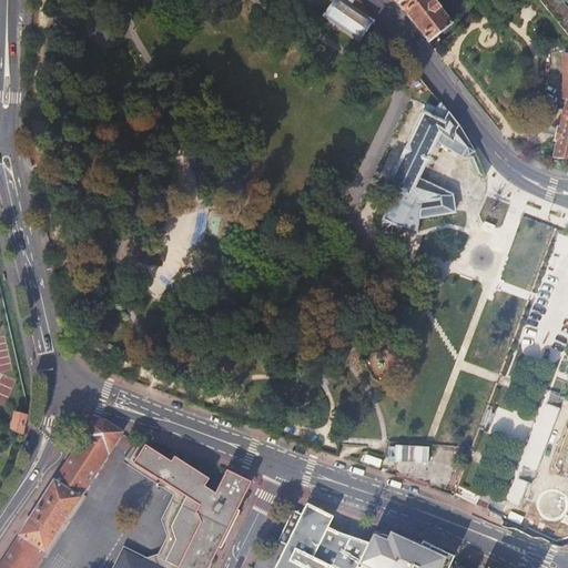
[(361,40),(376,20),(358,0),(331,0),(333,2),(324,14),(328,18),(361,40)]
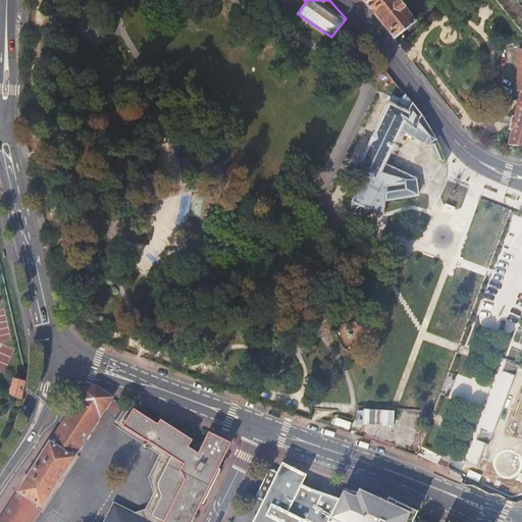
[(398,0),(370,0),(366,3),(370,8),(394,39),(416,22),(398,0)]
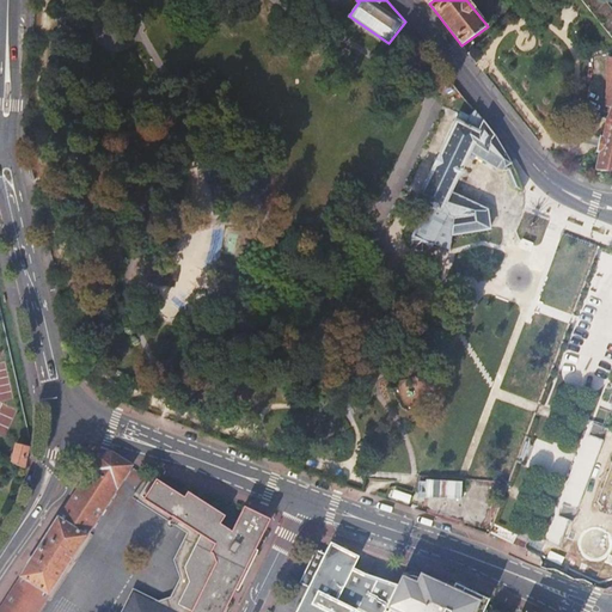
[(581,0),(611,40),(611,10),(604,0),(581,0)]
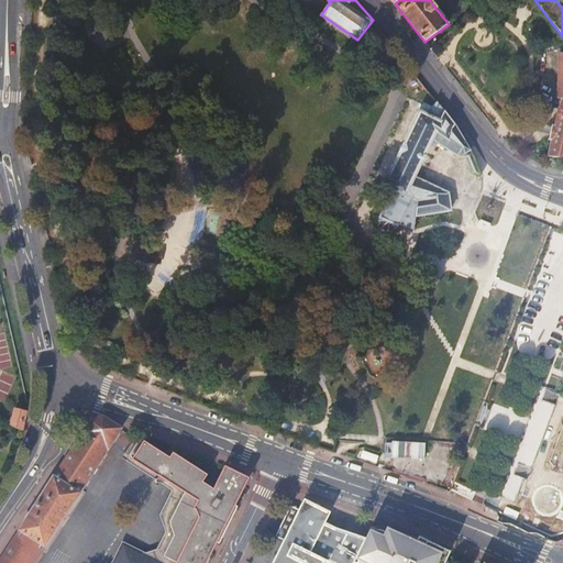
[(550,143),(547,159),(562,163),(562,52),(558,52),(558,97),(562,98),(558,109),(558,110),(553,128),(551,128),(549,138),(548,142),(550,143)]
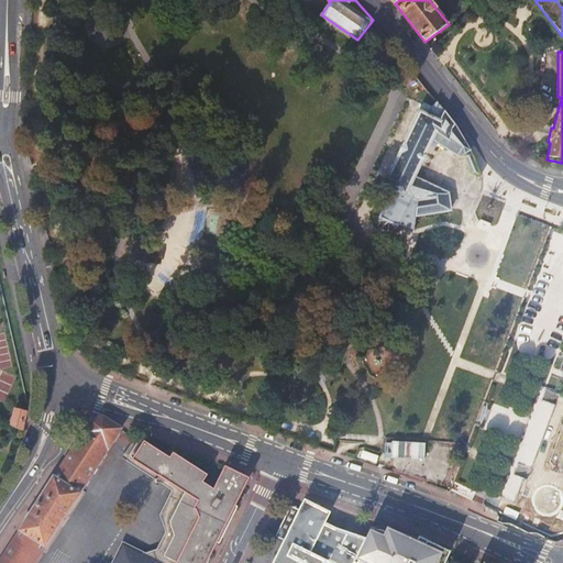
[(468,173),(481,175),(470,147),(454,124),(437,101),(431,106),(423,102),(381,192),(389,196),(379,217),(382,227),(388,230),(399,224),(415,229),(417,216),(451,210),(449,192),(415,177),(432,140),(456,154),(465,157),(468,164),(466,167),(468,173)]
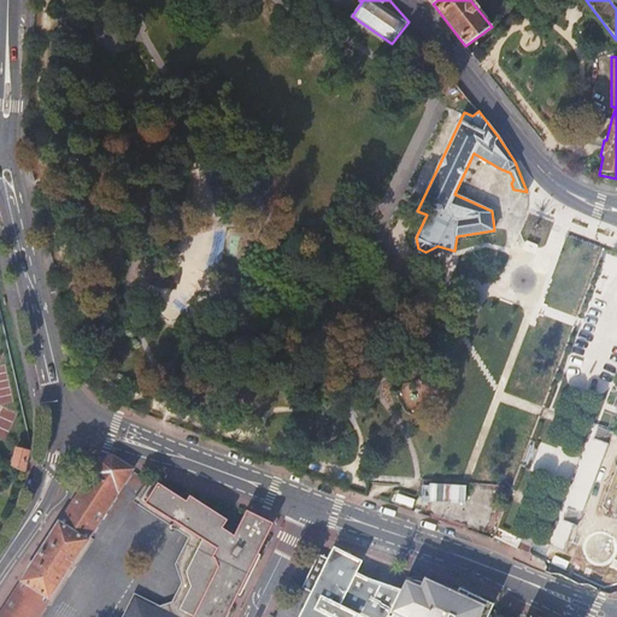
[(176,291),(178,274),(147,268),(144,285),(176,291)]
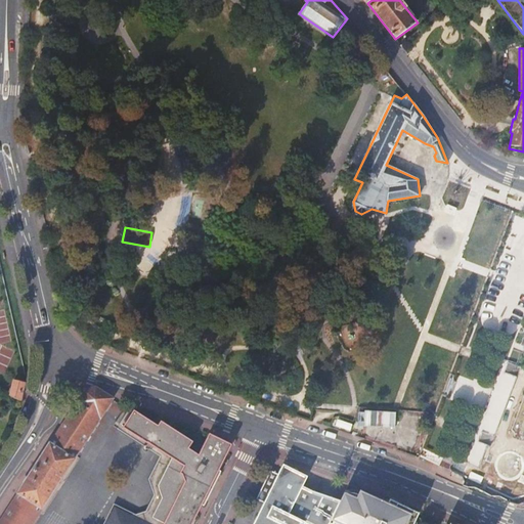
[(22,400),(26,383),(15,380),(11,396),(22,400)]
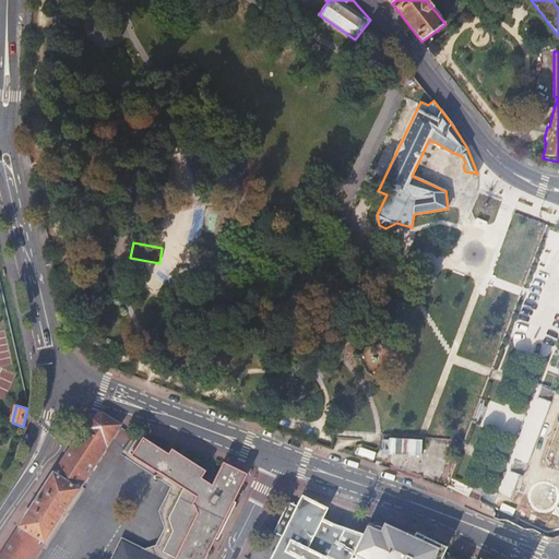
[(0,558),(33,558),(119,426),(102,414),(90,417),(82,428),(84,429),(55,474),(54,473),(20,525),(21,526),(0,558)]
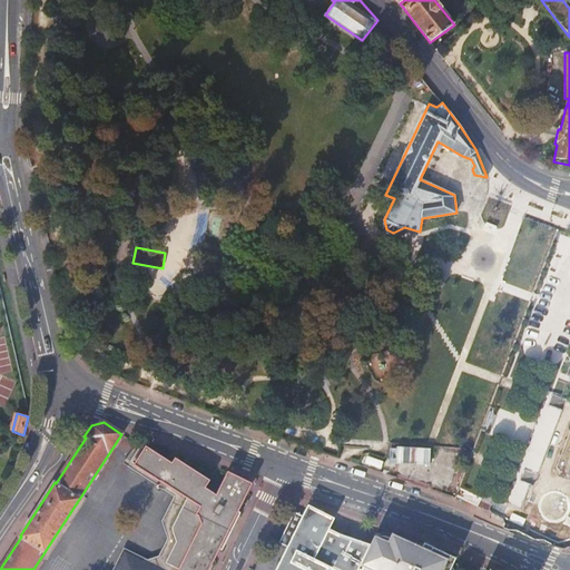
[(207,569),(218,549),(220,550),(239,513),(237,512),(251,484),(227,472),(217,492),(219,493),(218,497),(216,494),(205,488),(209,481),(175,459),(172,463),(140,444),(136,451),(129,462),(160,482),(160,481),(184,497),(186,501),(172,528),(176,541),(169,554),(165,556),(158,568),(151,564),(134,569),(207,569)]
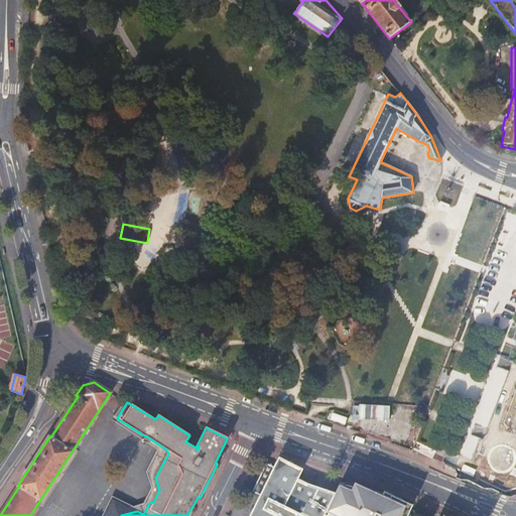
[(117,418),(123,408),(120,406),(112,419),(115,421),(114,422),(156,448),(145,472),(150,488),(143,502),(132,505),(112,496),(102,515),(121,515),(137,511),(143,514),(149,503),(153,502),(159,490),(155,478),(168,454),(166,449),(145,435),(145,436),(117,418)]
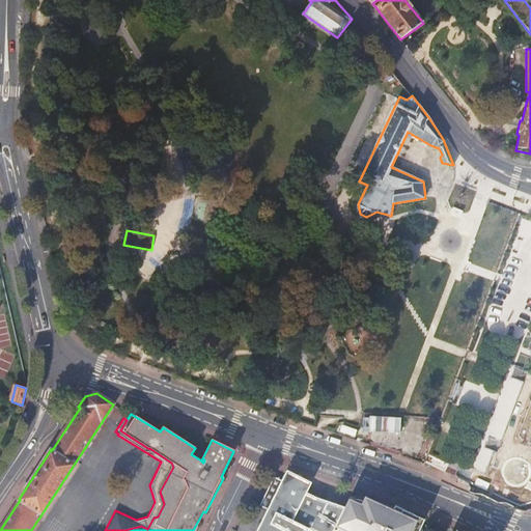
[(425,463),(444,472),(448,464),(428,454),(425,463)]
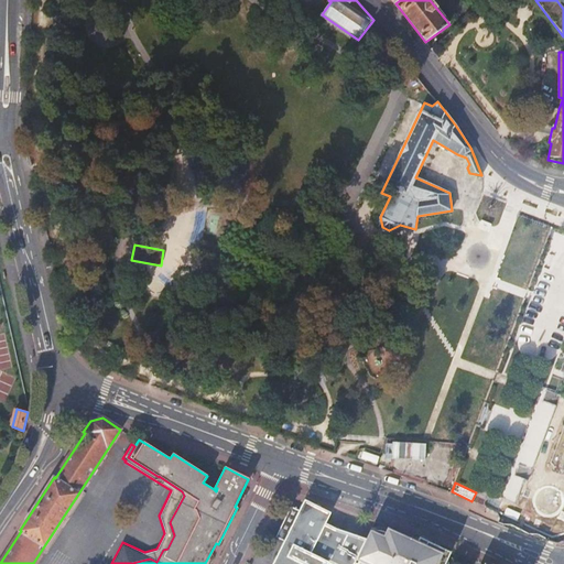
[(354,563),(355,563),(366,539),(336,529),(325,524),(331,513),(305,500),(300,511),(291,507),(277,537),(284,541),(272,563),(354,563)]
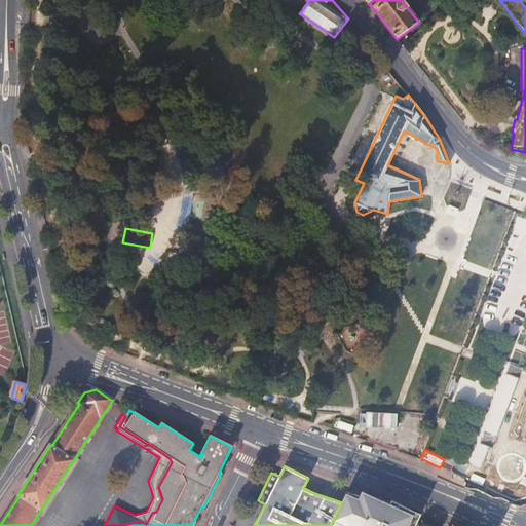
[(485,486),(487,478),(474,474),(472,481),(485,486)]
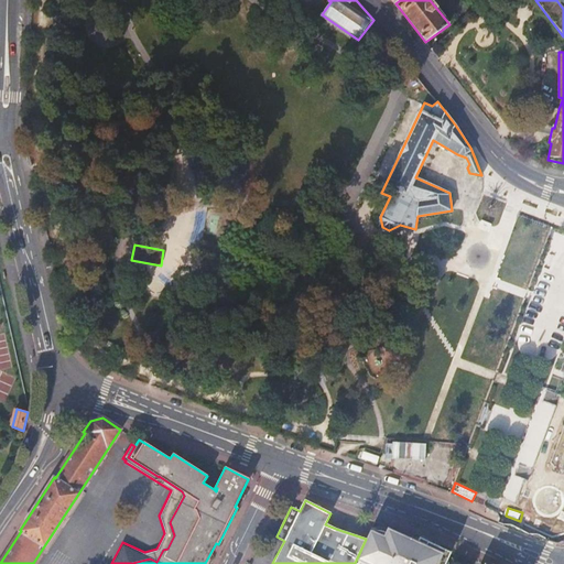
[(388,529),(382,527),(378,527),(372,529),(373,529),(394,538),(392,544),(387,555),(388,556),(383,563),(396,563),(403,549),(405,550),(410,539),(398,533),(388,529)]
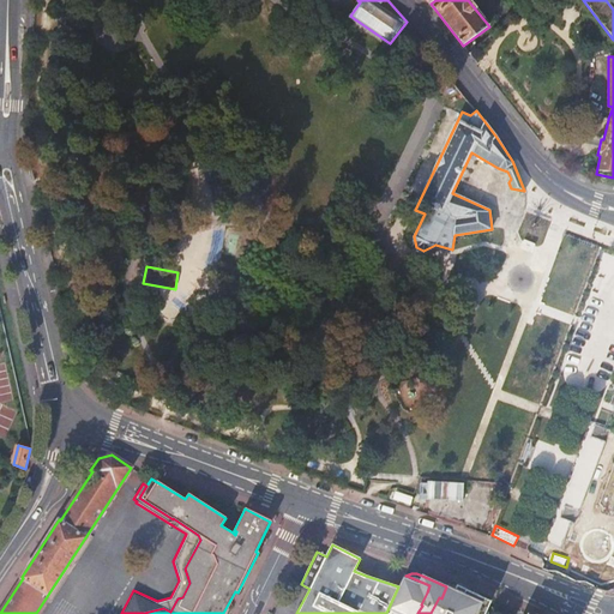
[(405,576),(404,575),(398,587),(386,613),(387,613),(417,613),(422,606),(421,605),(427,593),(429,585),(407,576),(405,576)]
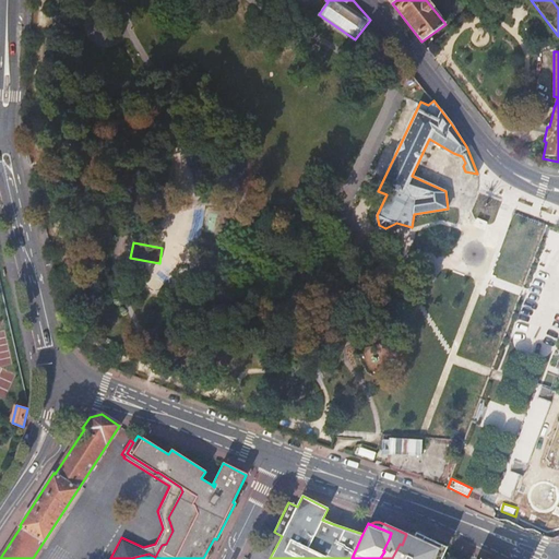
[(440,558),(444,550),(430,544),(421,539),(423,536),(408,531),(406,534),(402,545),(400,544),(392,558),(440,558)]
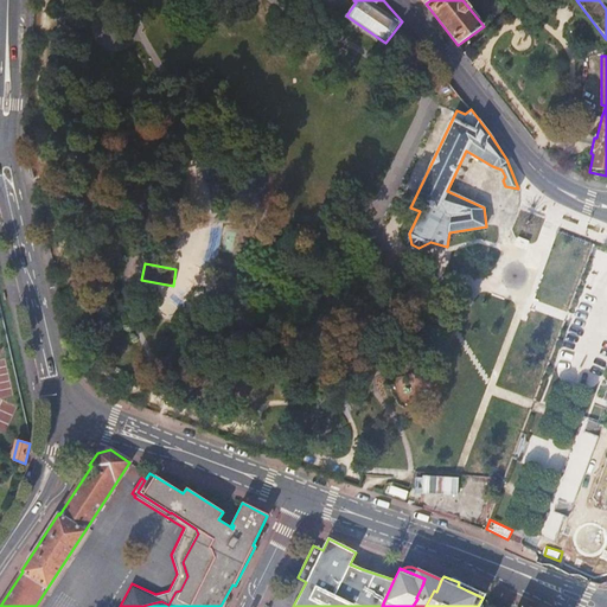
[(484,594),(459,582),(458,586),(467,590),(483,598),(484,594)]
